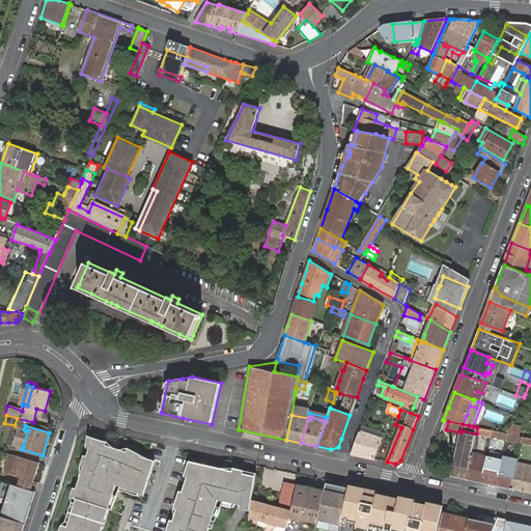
[(384,432),(362,425),(360,431),(382,439),(384,432)]
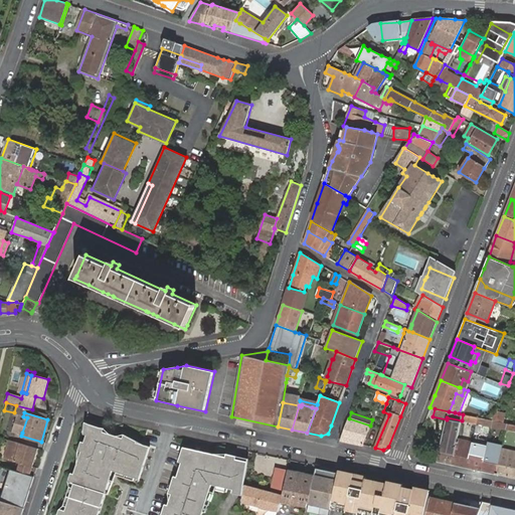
[(493,420),(503,422),(504,415),(495,413),(493,420)]
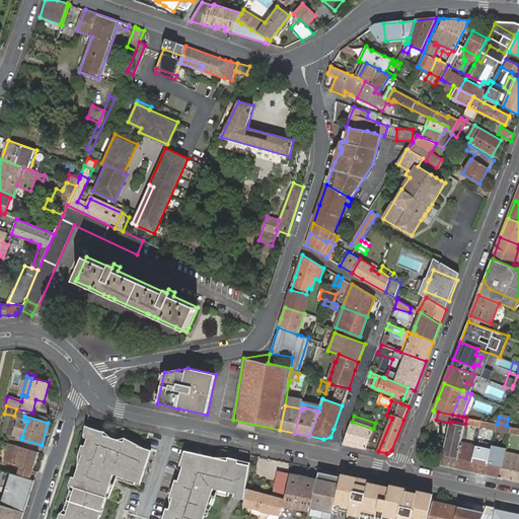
[(465,424),(480,427),(482,421),(466,418),(465,424)]
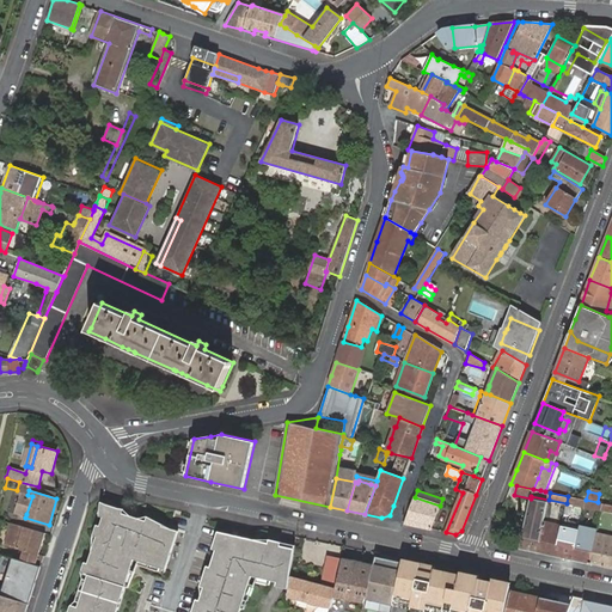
[(18,512),(26,514),(32,496),(28,495),(23,494),(18,512)]
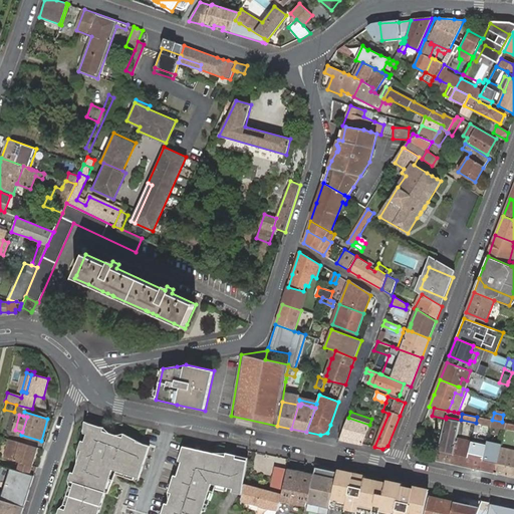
[(490,426),(492,420),(479,417),(476,423),(490,426)]
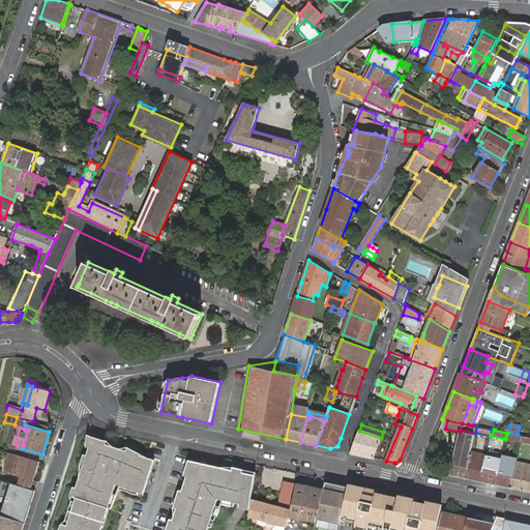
[(351,452),(374,458),(382,438),(381,438),(359,431),(351,452)]
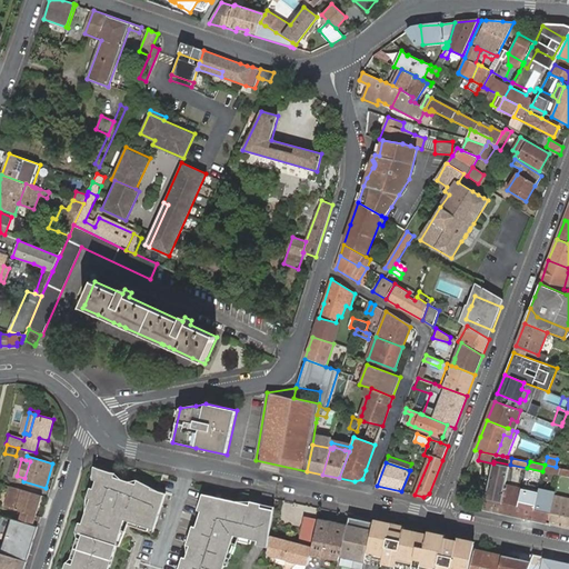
[(482,509),(499,513),(506,485),(510,467),(493,463),(489,481),(482,509)]
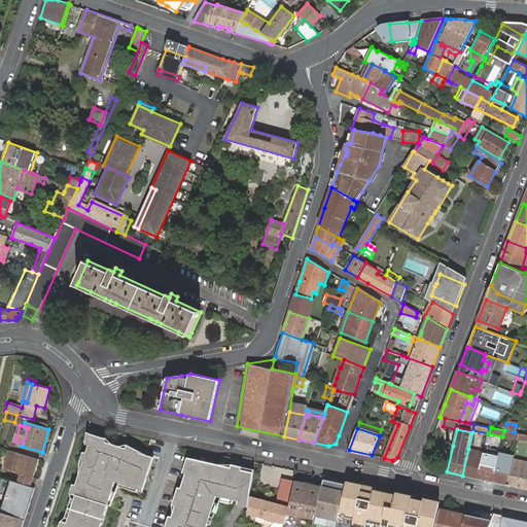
[(518,440),(519,433),(515,432),(504,430),(502,436),(518,440)]
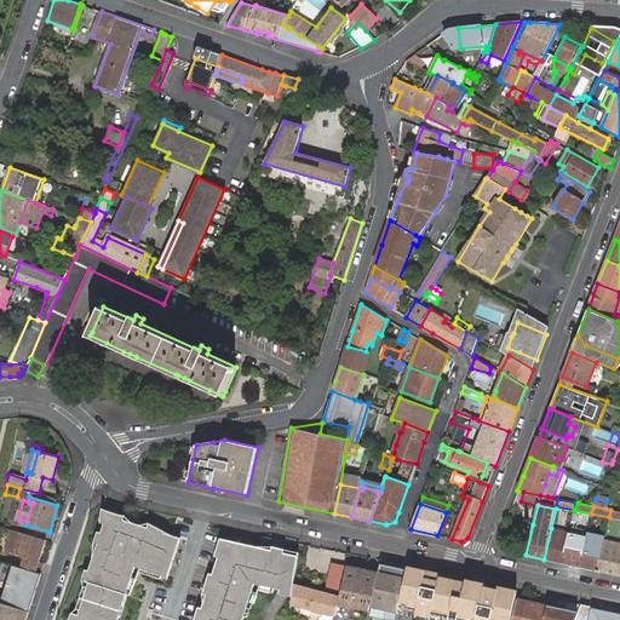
[(93,558),(90,570),(86,583),(90,583),(89,587),(84,598),(80,610),(79,615),(75,614),(73,619),(118,619),(127,593),(132,578),(132,577),(128,575),(131,569),(130,568),(132,561),(142,564),(141,568),(151,572),(162,575),(168,578),(181,538),(172,535),(165,533),(148,528),(125,520),(119,518),(108,515),(104,524),(102,533),(98,544),(93,558)]
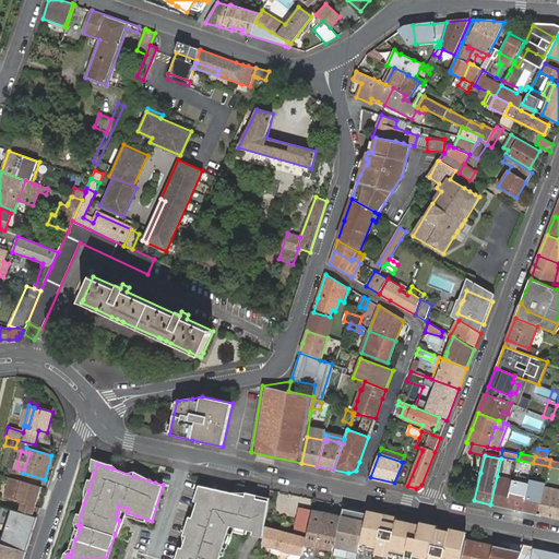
[(135,471),(133,476),(149,480),(150,477),(135,471)]
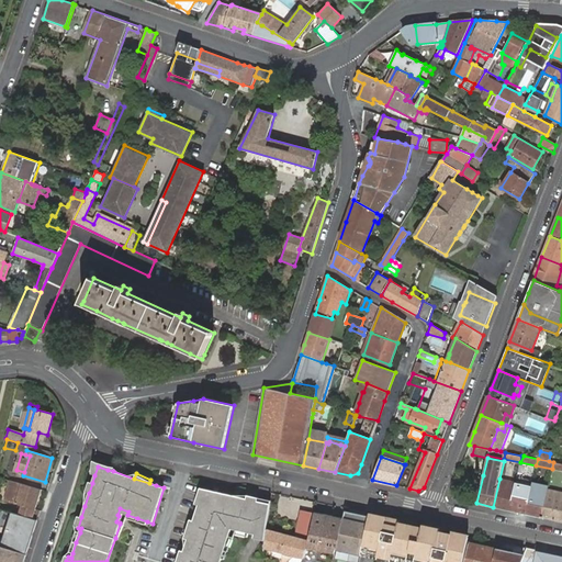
[(493,507),(509,510),(516,483),(499,479),(493,507)]
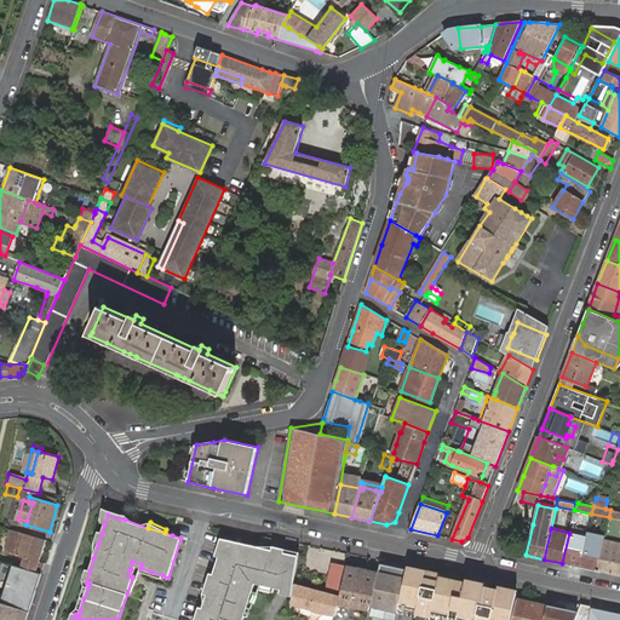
[(46,540),(12,530),(6,554),(26,558),(23,568),(26,568),(41,574),(45,563),(40,562),(46,540)]
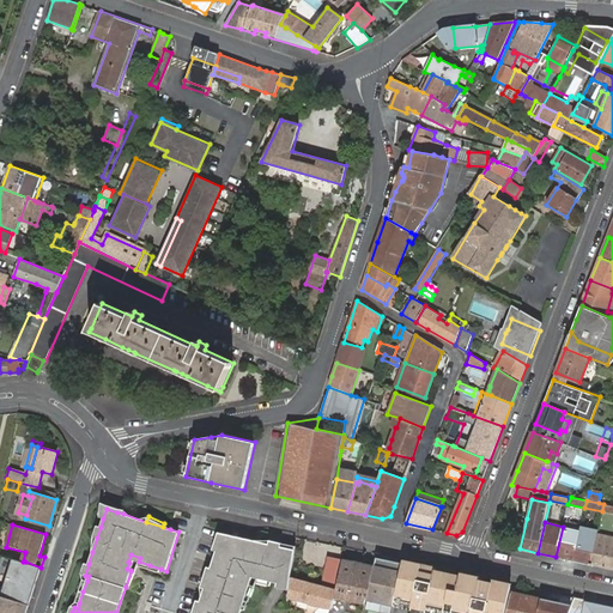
[(556,557),(574,560),(580,530),(563,527),(556,557)]
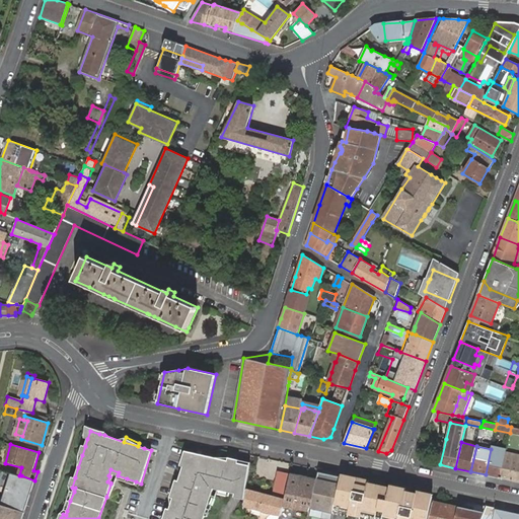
[(486,474),(500,477),(506,452),(491,449),(486,474)]
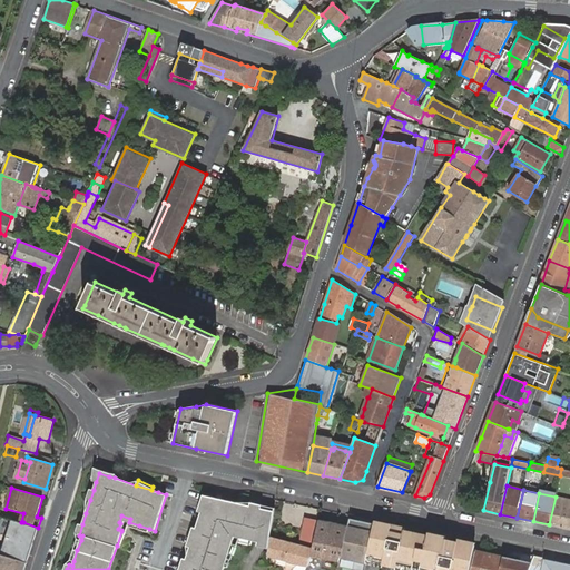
[(271,537),(275,511),(262,508),(251,505),(237,502),(207,495),(202,512),(199,518),(203,519),(200,524),(198,523),(196,529),(194,537),(190,548),(188,554),(186,559),(184,566),(182,566),(179,569),(224,569),(226,567),(228,559),(234,544),(236,538),(241,538),(254,541),(259,542),(269,544),(271,537)]
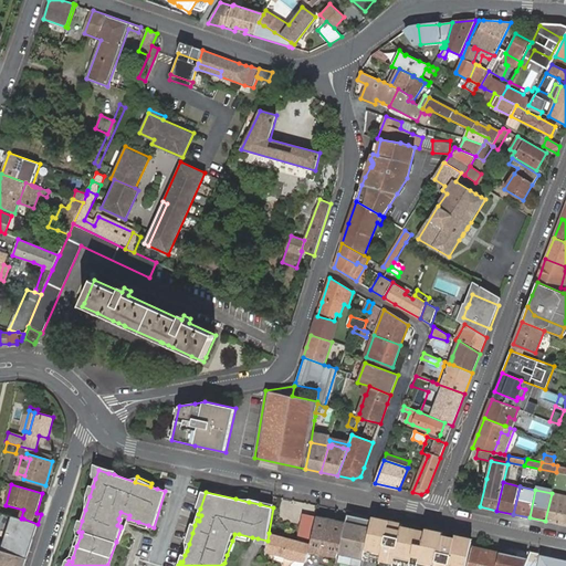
[(565,495),(552,493),(545,521),(562,524),(565,504),(565,495)]
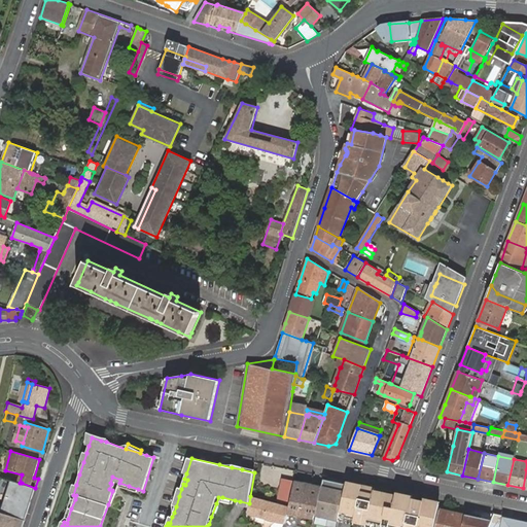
[(347,484),(324,479),(316,515),(339,520),(347,484)]
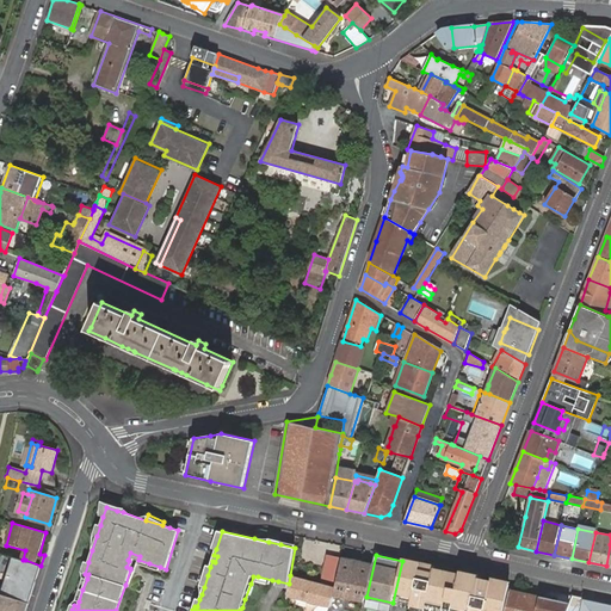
[(374,565),(343,557),(335,587),(333,596),(364,603),(366,597),(366,596),(374,565)]
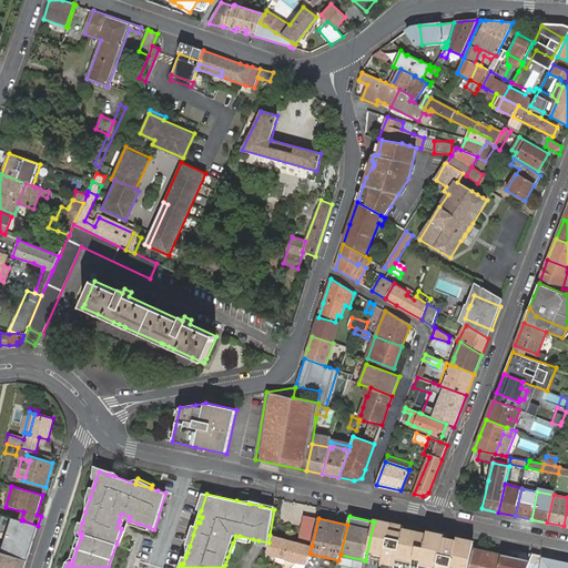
[(38,526),(23,520),(12,554),(28,559),(38,526)]
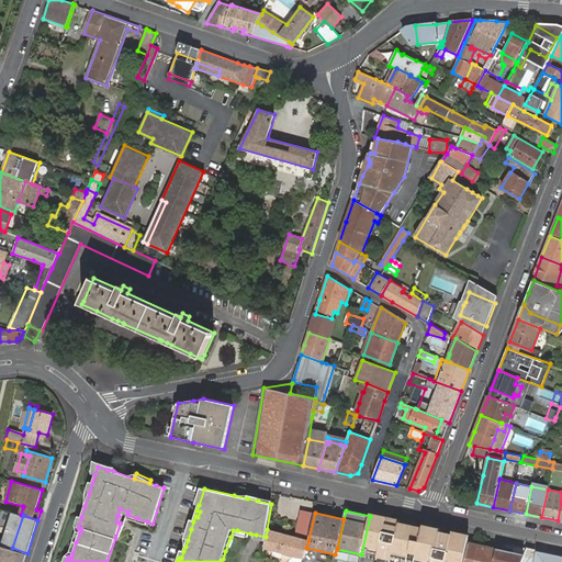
[(377,517),(370,516),(362,547),(371,549),(380,551),(379,553),(391,557),(408,560),(408,558),(416,559),(426,561),(430,561),(462,561),(469,538),(452,535),(439,531),(440,528),(423,525),(423,530),(398,525),(400,523),(385,519),(377,517)]
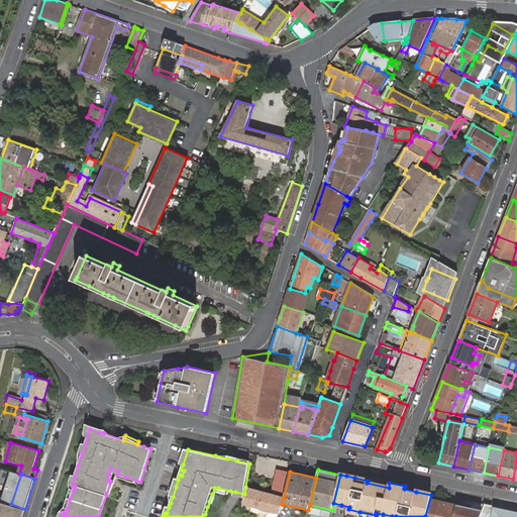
[(114,483),(110,482),(106,495),(109,496),(114,483)]
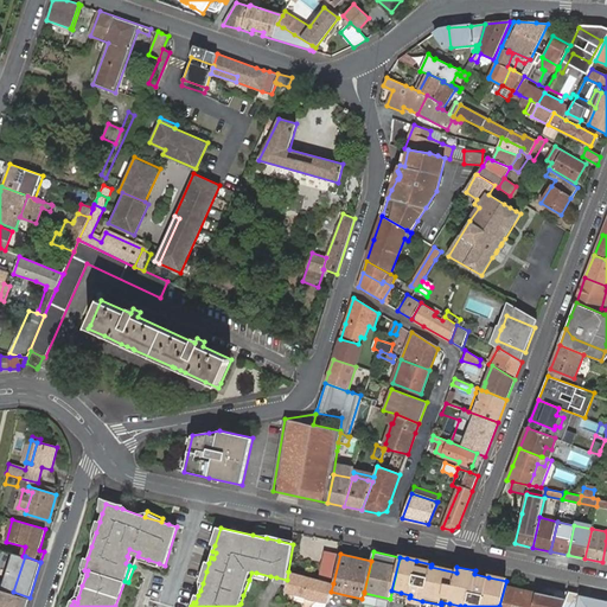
[(333,583),(288,572),(287,580),(287,585),(286,594),(292,595),(291,600),(294,600),(295,595),(328,604),(331,592),(333,583)]
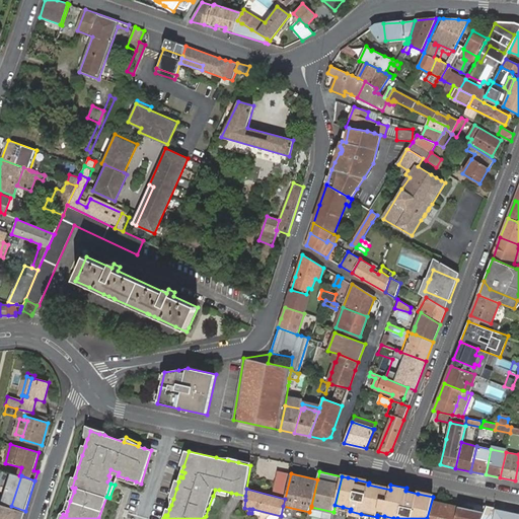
[(217,497),(213,496),(208,509),(212,510),(217,497)]
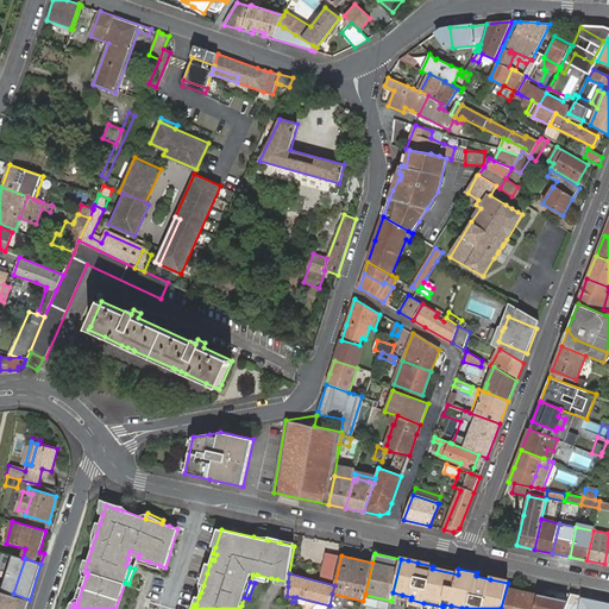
[(534,608),(539,595),(509,589),(504,608),(534,608)]
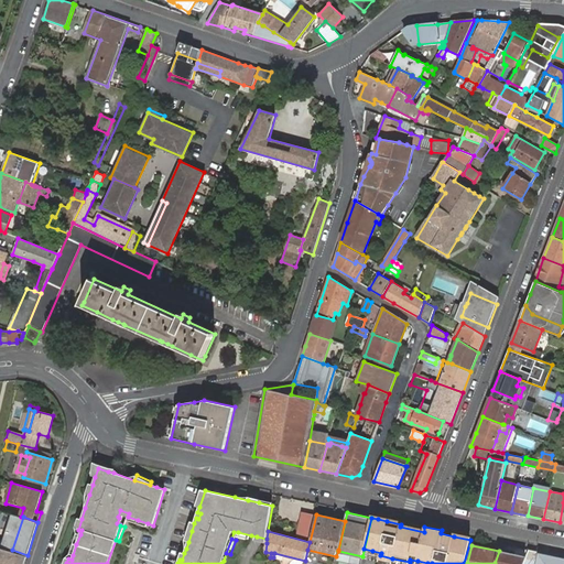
[(514,555),(499,551),(495,563),(522,563),(525,557),(529,550),(517,548),(516,553),(514,555)]
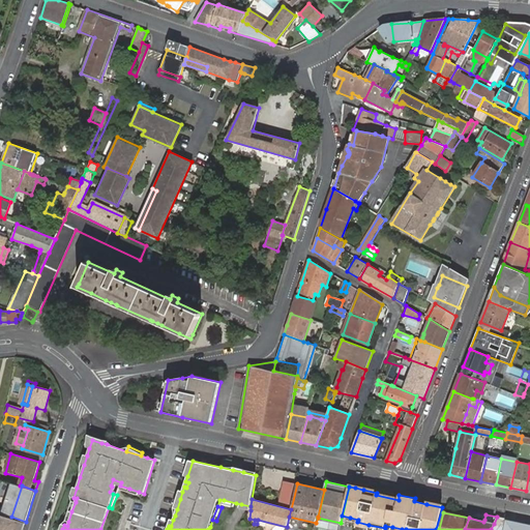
[(350,518),(342,516),(341,521),(349,523),(356,525),(357,522),(358,520),(350,518)]
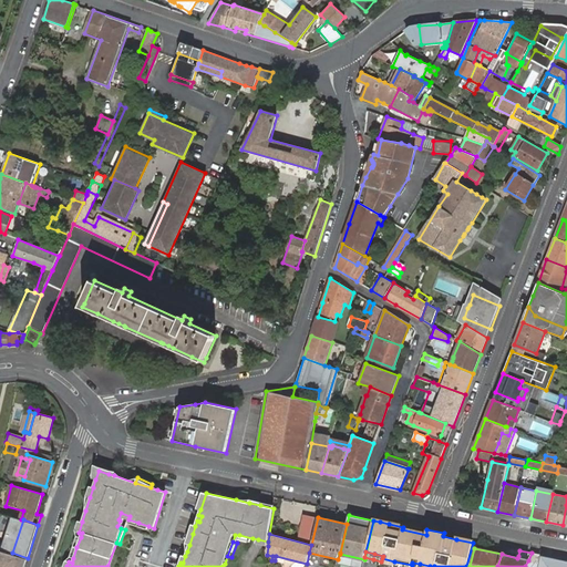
[(537,554),(532,553),(528,560),(525,566),(566,566),(566,559),(540,555),(537,554)]
